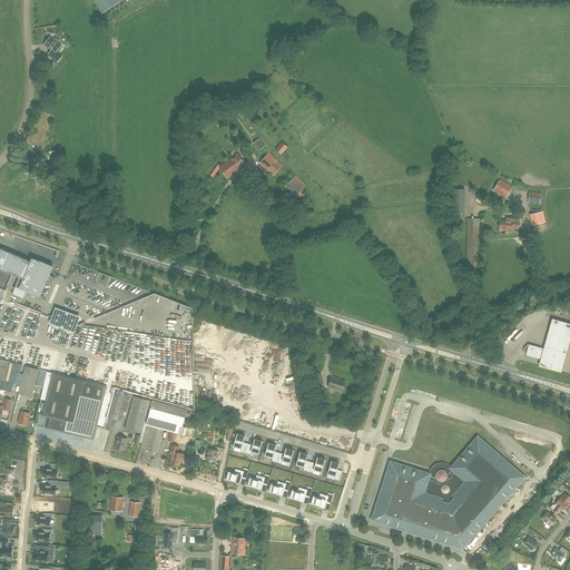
[(120,0),(92,0),(101,13),(121,1),(120,0)]
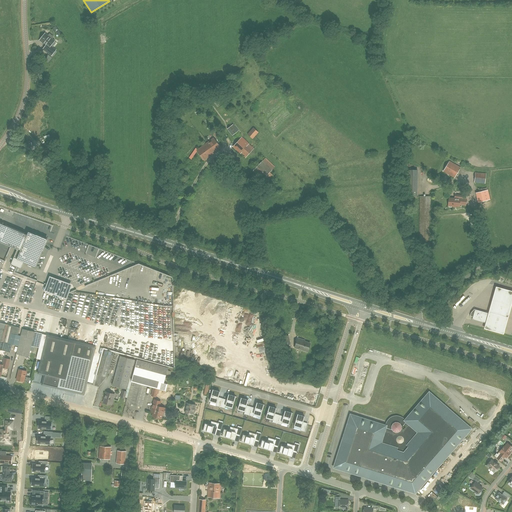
[(56,26),(53,28),(56,32),(56,31),(59,36),(61,35),(62,35),(56,26)]
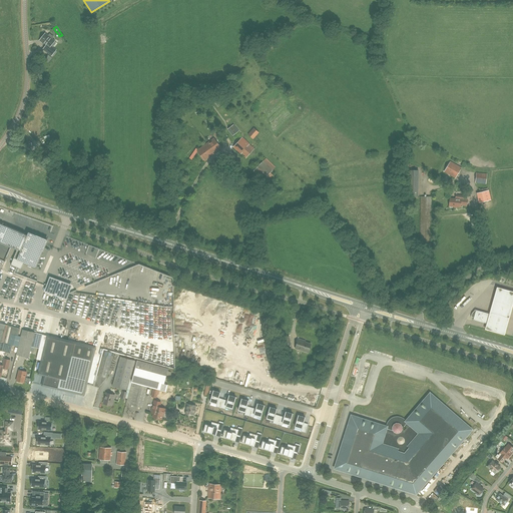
[(55,41),(51,38),(53,36),(49,33),(47,35),(45,33),(40,40),(46,45),(43,49),(51,56),(56,50),(51,46),(55,41)]
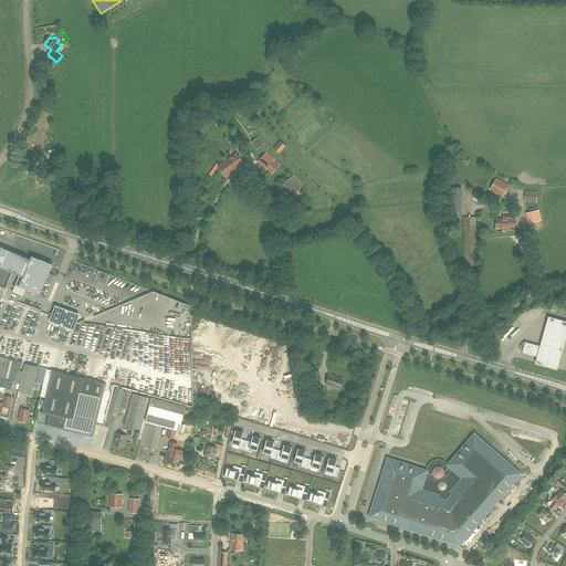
[(258,137),(255,139),(251,143),(257,150),(263,145),(258,137)]
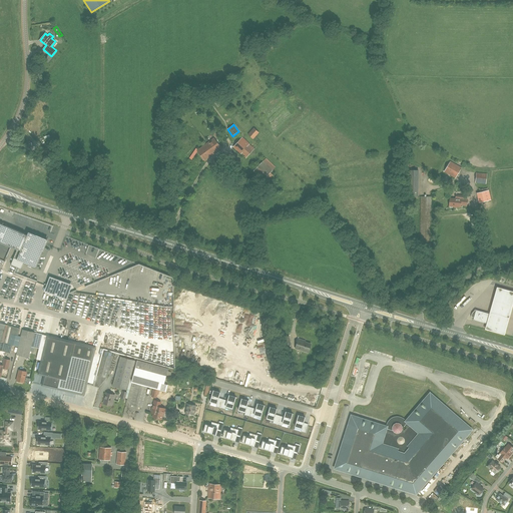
[(253,127),(247,134),(253,139),(259,132),(253,127)]
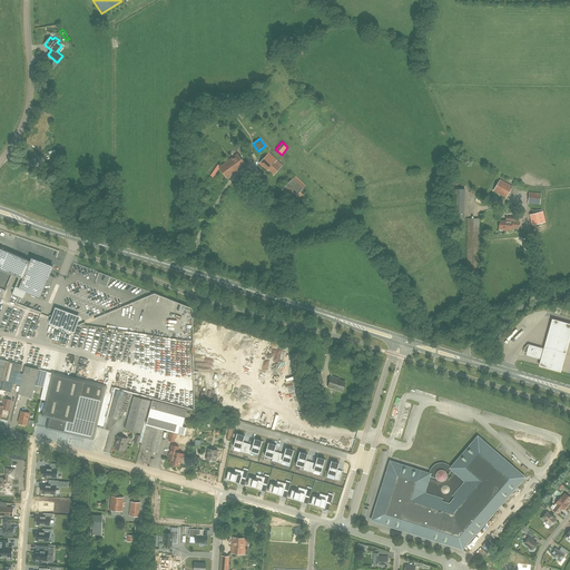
[(273,176),(283,166),(269,153),(259,164),(273,176)]
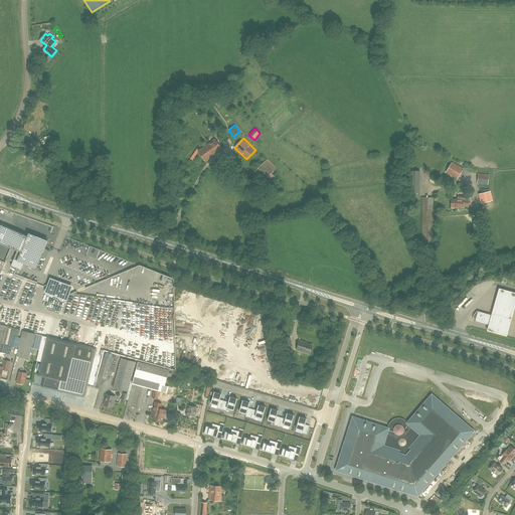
[(197,152),(204,162),(222,149),(215,139),(197,152)]
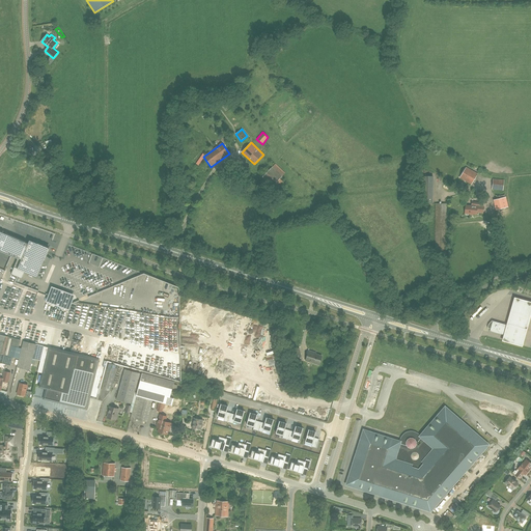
[(232,166),(231,167),(230,167),(234,175),(242,171),(236,161),(231,163),(232,166)]
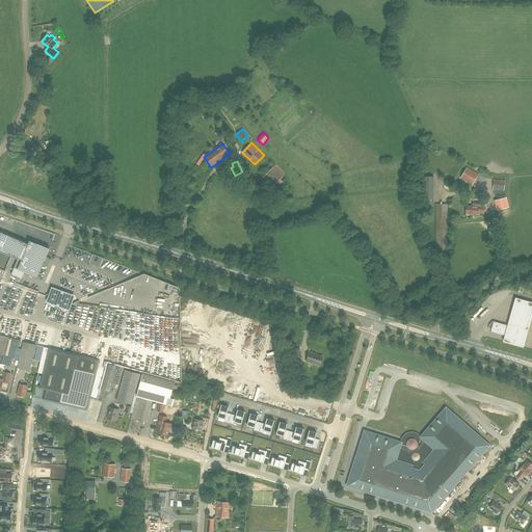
[(285,174),(275,164),(272,167),(262,178),(272,187),(283,176),(285,174)]
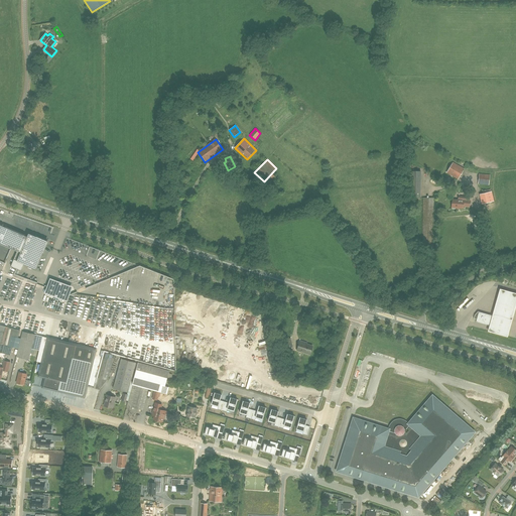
[(464,168),(453,162),(446,172),(458,179),(464,168)]
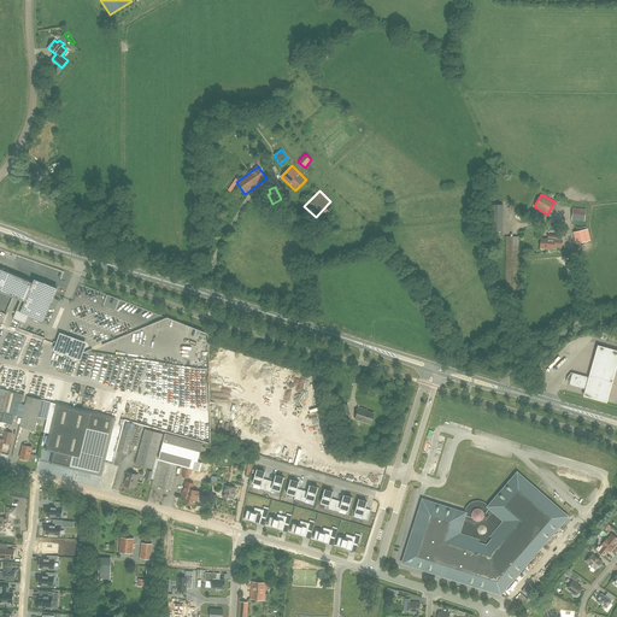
[(289,198),(281,200),(283,210),(292,207),(289,198)]
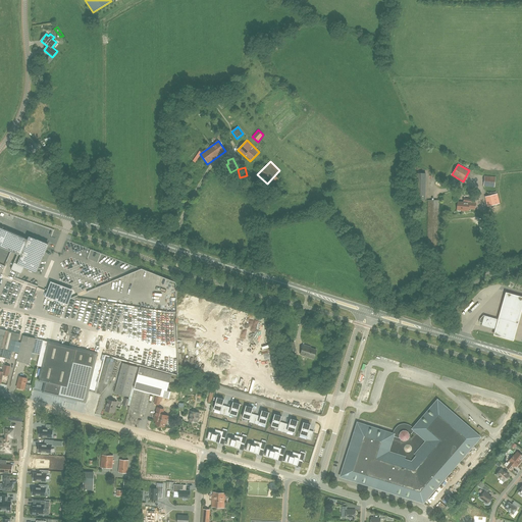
[(415,199),(425,200),(425,173),(415,173),(415,199)]
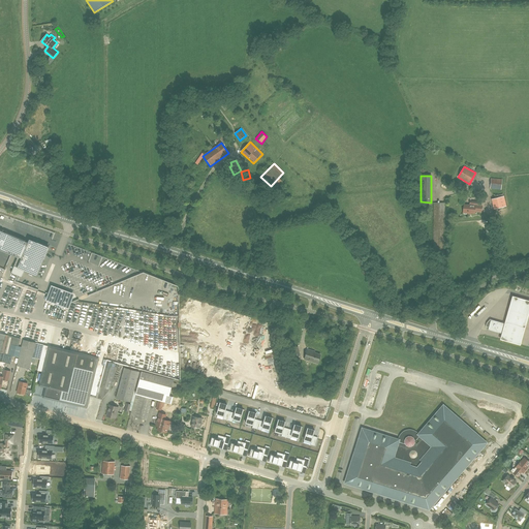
[(490,188),(501,189),(501,179),(491,178),(490,188)]
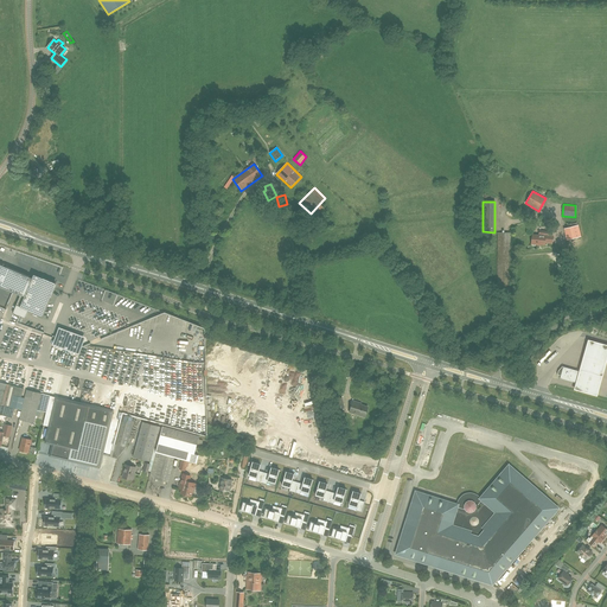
[(563,228),(567,240),(581,236),(579,224),(563,228)]
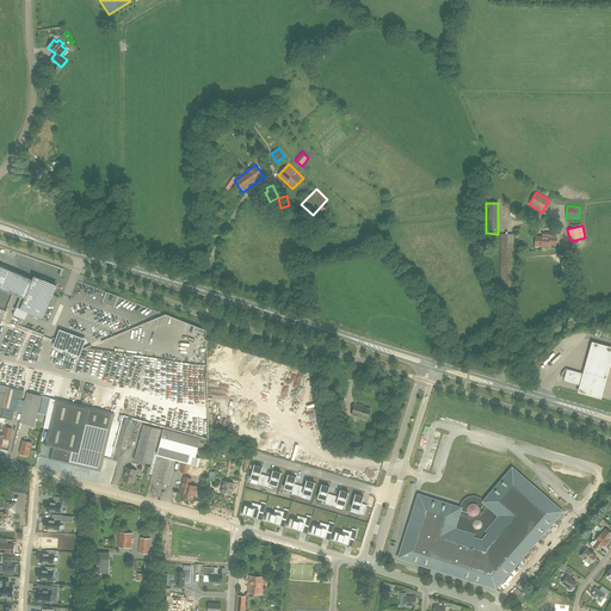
[(548,244),(555,245),(556,238),(555,238),(555,234),(542,233),(542,238),(536,238),(535,247),(536,247),(536,248),(538,248),(538,247),(541,247),(541,246),(548,246),(548,244)]
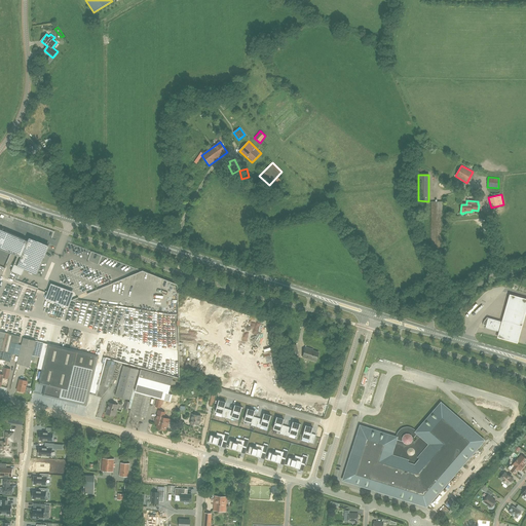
[(431,232),(437,232),(437,227),(439,227),(439,213),(435,213),(435,203),(427,204),(427,214),(431,214),(431,227),(431,232)]
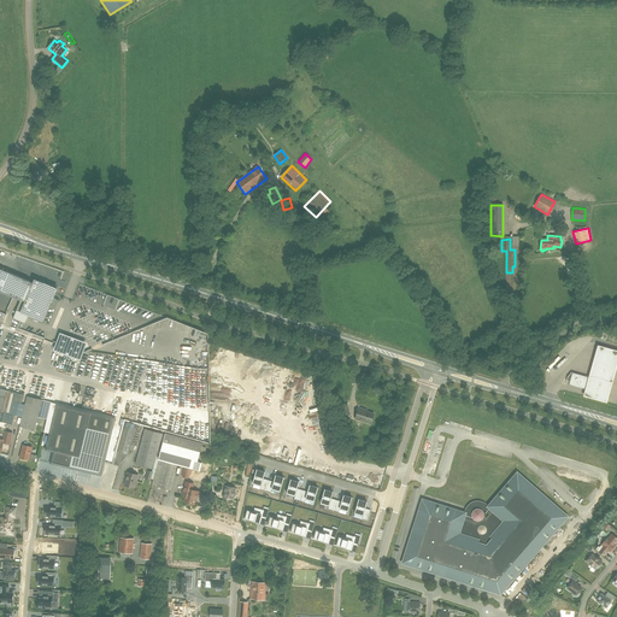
[(43,322),(57,288),(34,278),(33,283),(4,270),(5,269),(0,266),(0,291),(21,300),(13,318),(25,324),(29,316),(43,322)]
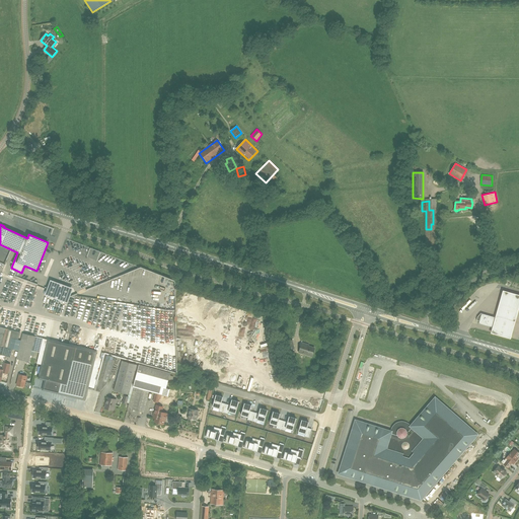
[(518,311),(518,296),(504,292),(492,335),(512,340),(518,311)]
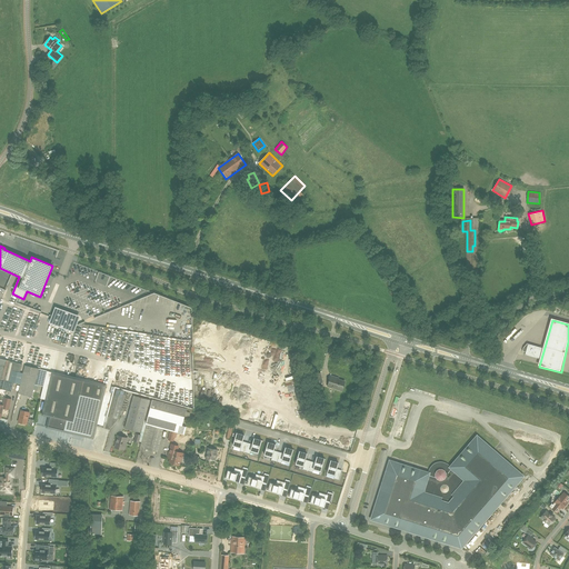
[(543,349),(542,348),(528,343),(528,345),(527,343),(523,348),(522,351),(526,352),(525,355),(540,359),(543,349)]
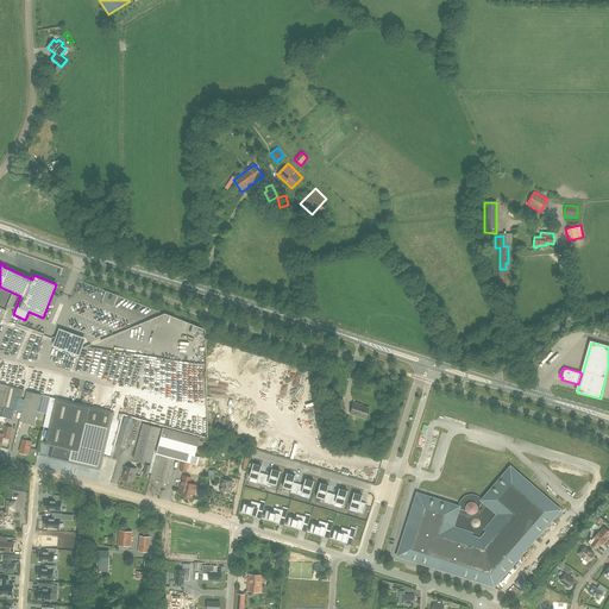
[(22,399),(24,389),(0,383),(0,416),(12,420),(14,410),(10,409),(13,396),(22,399)]
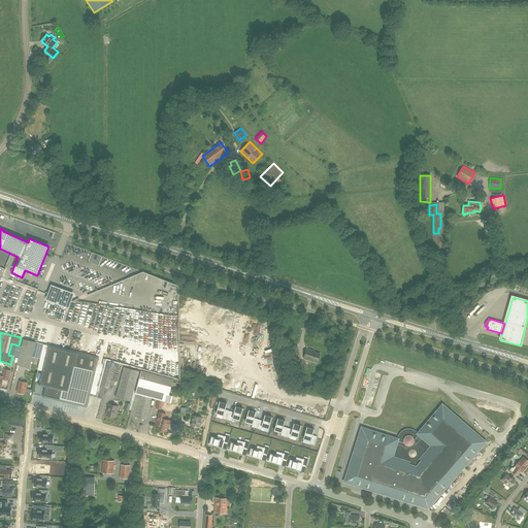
[(32,358),(32,357),(40,359),(43,344),(23,339),(18,365),(30,367),(31,362),(32,358)]
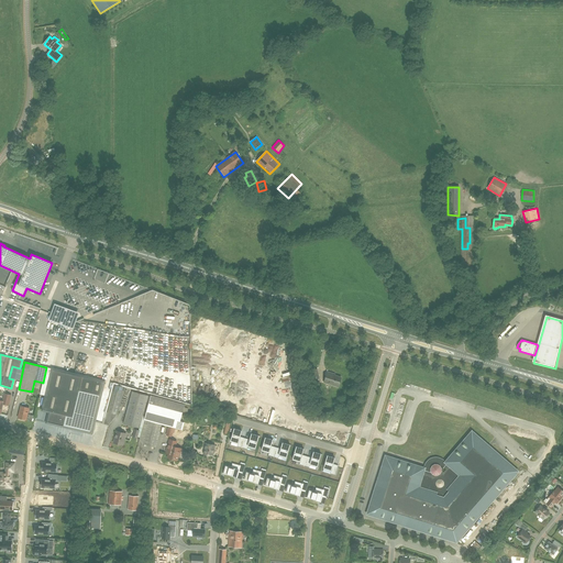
[(45,396),(42,411),(48,412),(46,423),(65,428),(67,417),(74,418),(80,392),(85,376),(52,368),(45,396)]
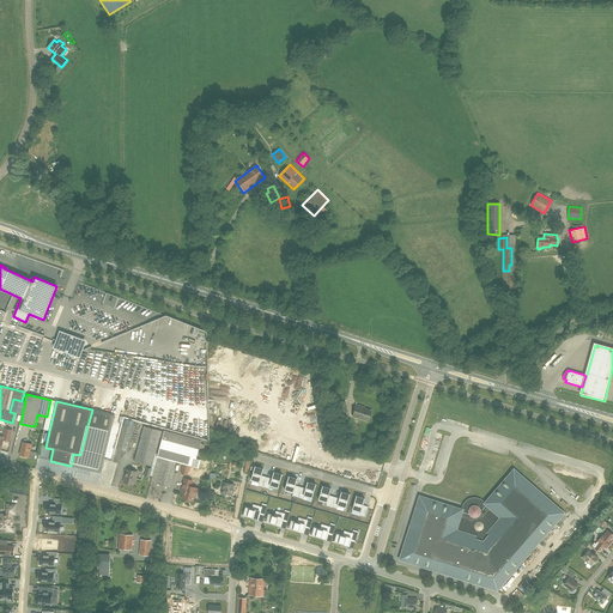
[(357,405),(354,412),(353,416),(369,422),(371,412),(362,408),(362,407),(357,405)]
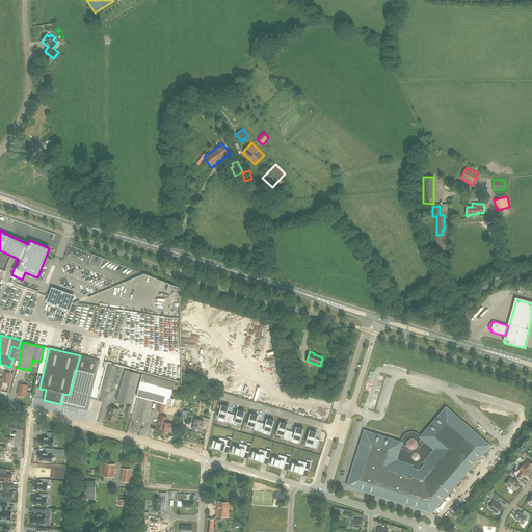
[(63,394),(61,404),(87,410),(100,360),(80,355),(76,370),(70,395),(63,394)]
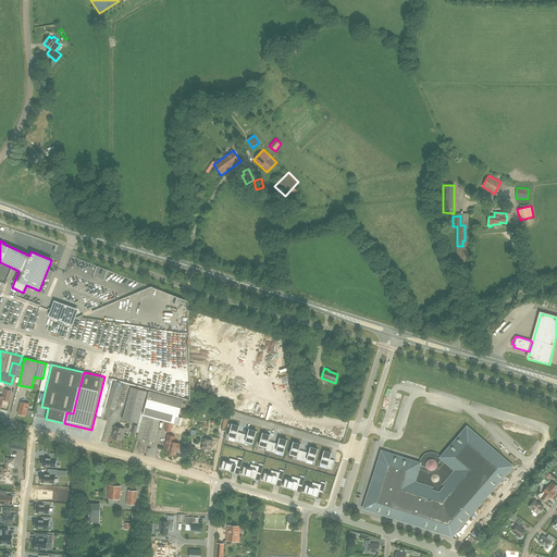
[(113,381),(106,407),(116,410),(123,383),(113,381)]
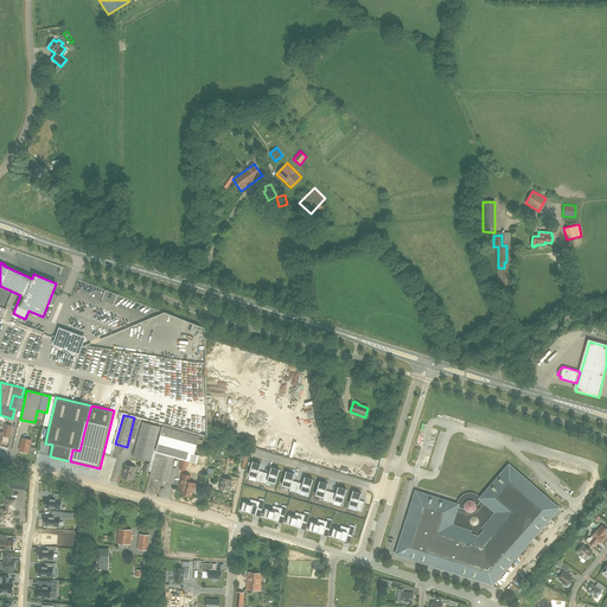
[(133,457),(151,461),(160,427),(142,422),(133,457)]
